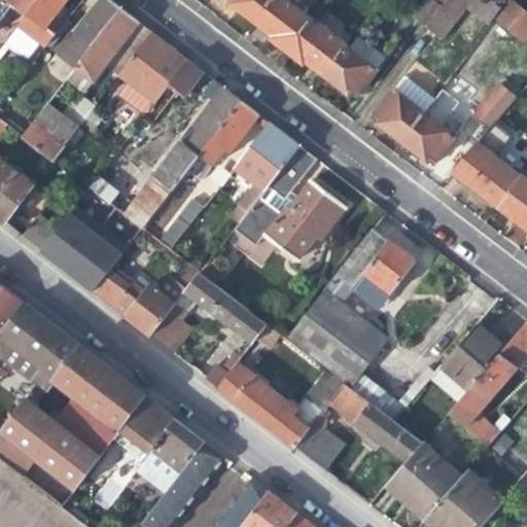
[(37,0),(39,1),(39,0),(0,0),(0,21),(15,0),(37,0)]
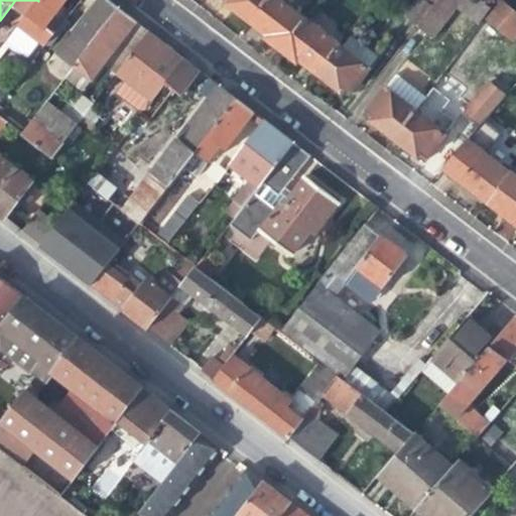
[(65,0),(38,0),(38,1),(20,24),(46,44),(54,34),(45,26),(65,0)]
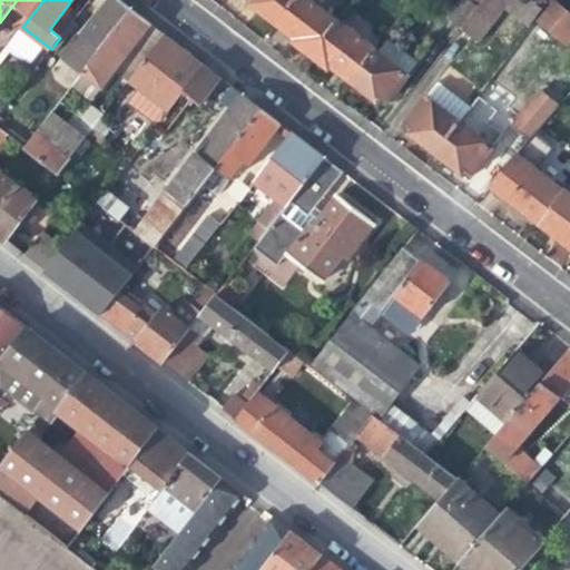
[(120,2),(117,0),(109,0),(62,59),(84,75),(133,11),(120,2)]
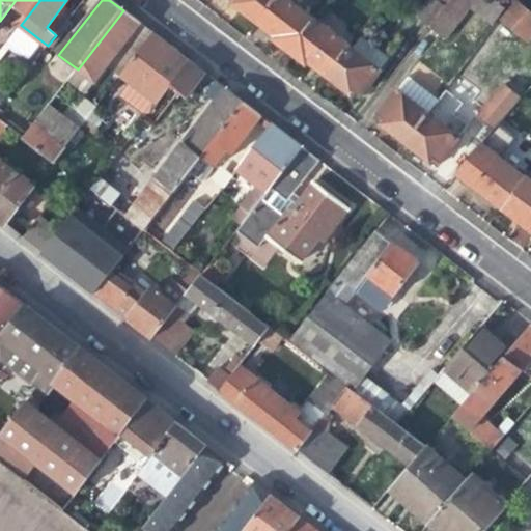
[(228,0),(239,7),(256,21),(272,0),(228,0)]
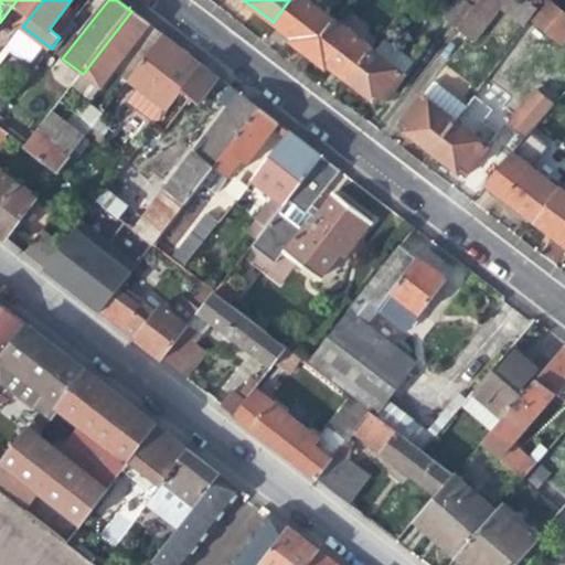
[(306,51),(309,53),(334,21),(345,7),(336,0),(289,0),(273,22),(291,36),(290,39),(295,43),(296,46),(302,51),(306,51)]
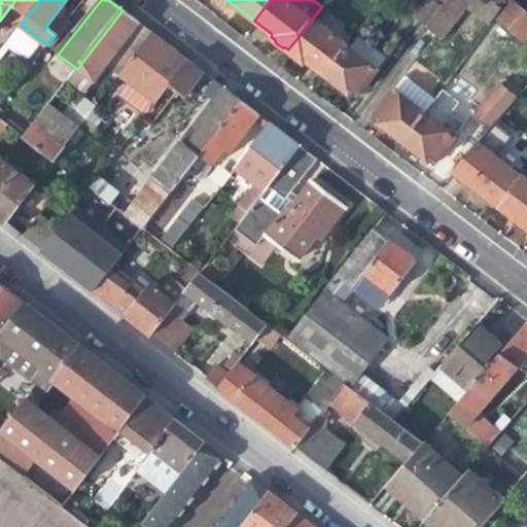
[(425,0),(414,15),(426,26),(446,0),(425,0)]
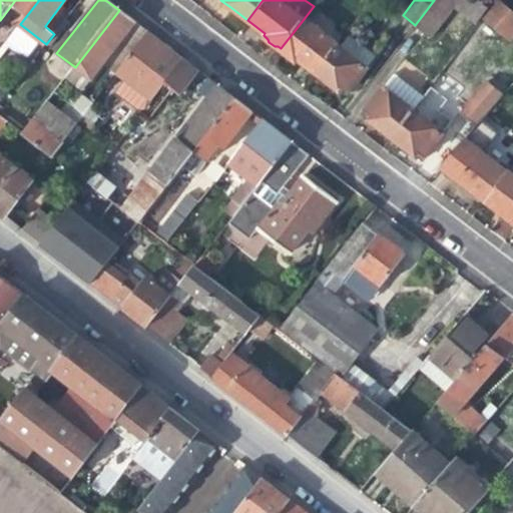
[(476,24),(481,19),(488,8),(478,0),(434,0),(415,25),(431,38),(455,8),(476,24)]
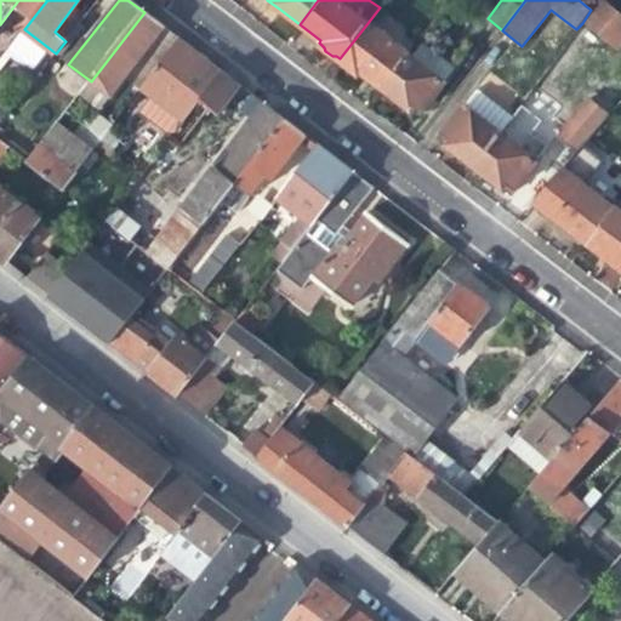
[(604,0),(598,0),(591,10),(609,24),(620,12),(604,0)]
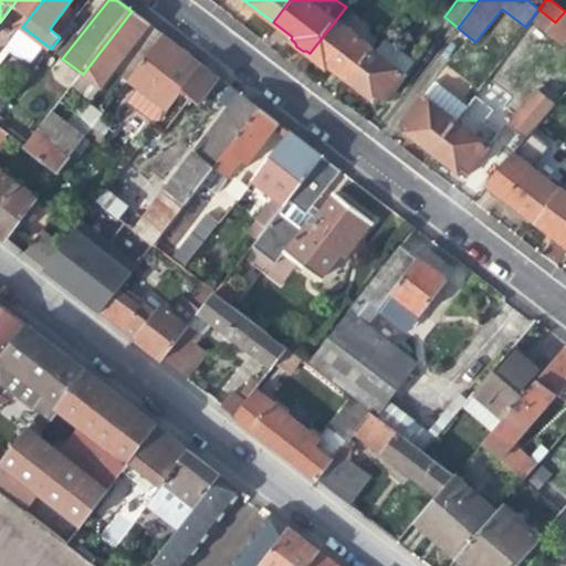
[(554,41),(564,29),(555,22),(538,9),(531,21),(554,41)]
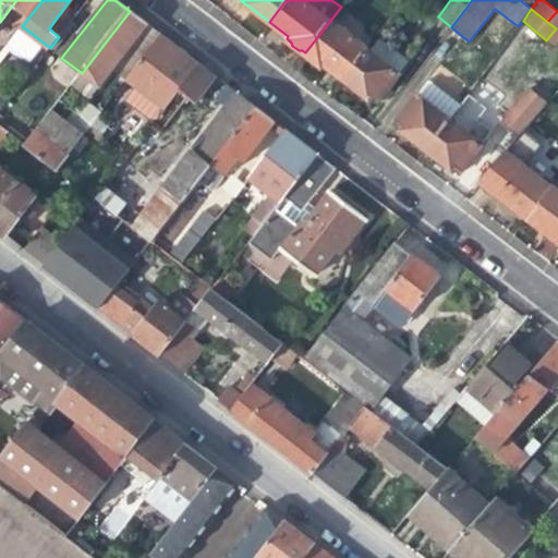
[(100,88),(118,67),(138,38),(148,25),(130,11),(82,73),(100,88)]
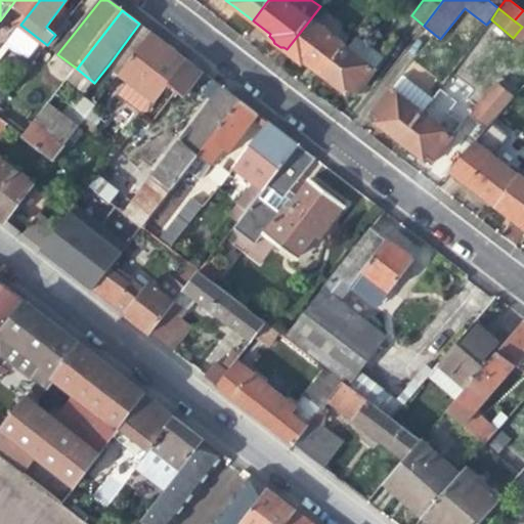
[(523,10),(514,20),(522,27),(523,28),(523,10)]
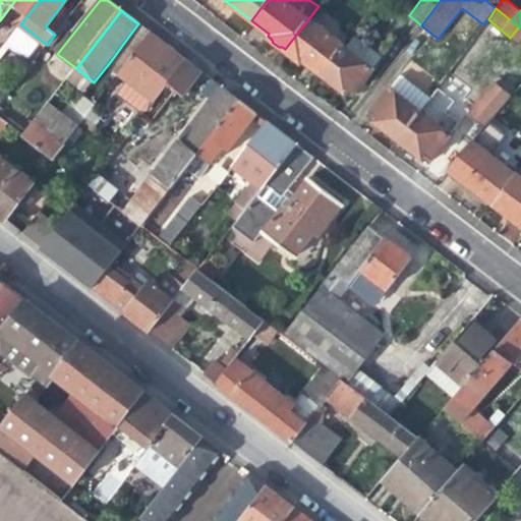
[(304,61),(322,74),(343,46),(308,19),(285,49),(289,52),(288,54),(295,59),(297,58),(302,62),(304,61)]
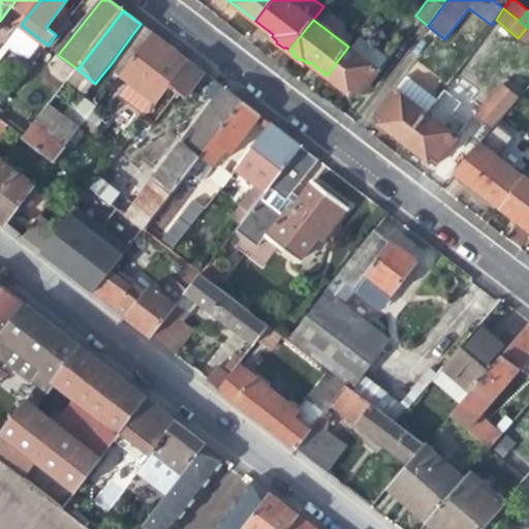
[(112,63),(124,72),(153,34),(141,24),(131,36),(112,63)]
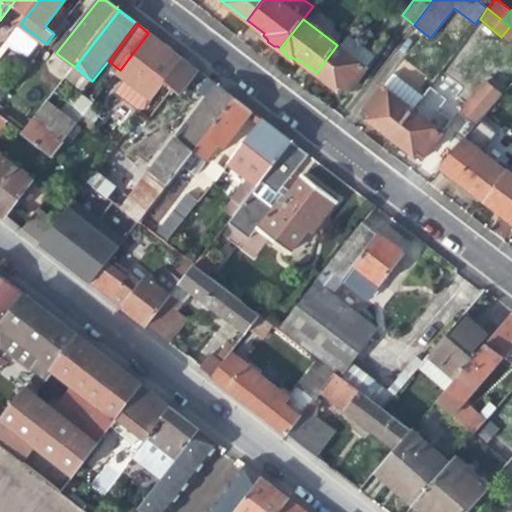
[(165,83),(184,60),(166,47),(148,33),(120,70),(117,74),(152,101),(165,83)]
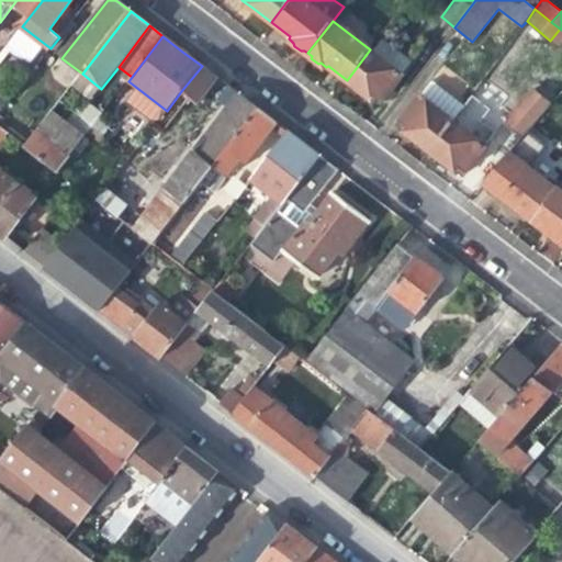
[(381,41),(372,52),(402,75),(409,64),(381,41)]
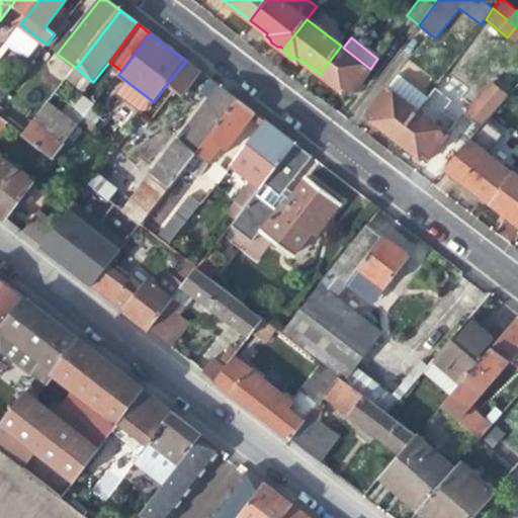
[(349,96),(370,69),(343,48),(341,46),(320,74),(335,85),(349,96)]
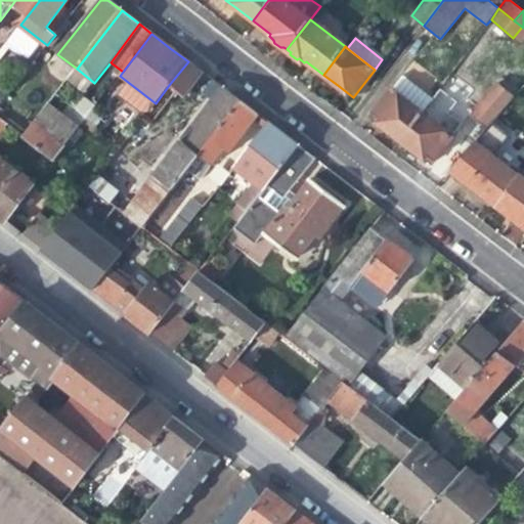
[(205,74),(188,61),(169,85),(177,92),(185,98),(205,74)]
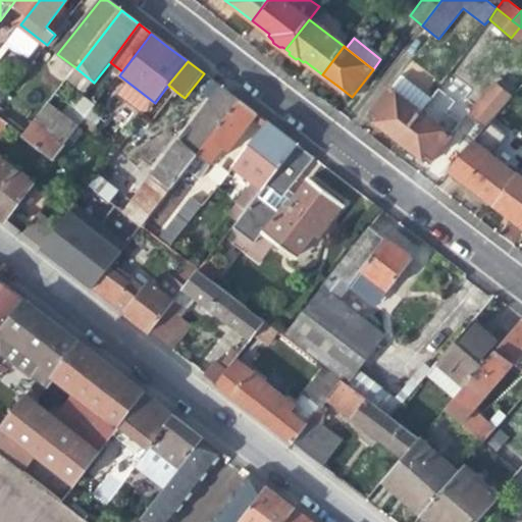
[(87,92),(94,83),(76,68),(69,77),(87,92)]
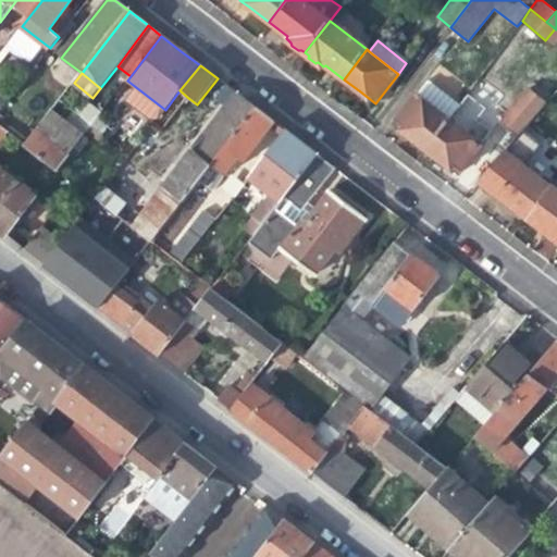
[(408,136),(425,149),(448,120),(457,108),(426,84),(416,97),(415,97),(393,124),(408,136)]
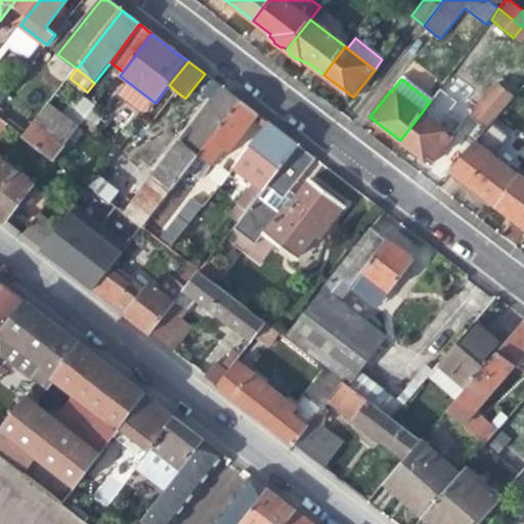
[(513,97),(498,85),(471,116),(485,129),(513,97)]
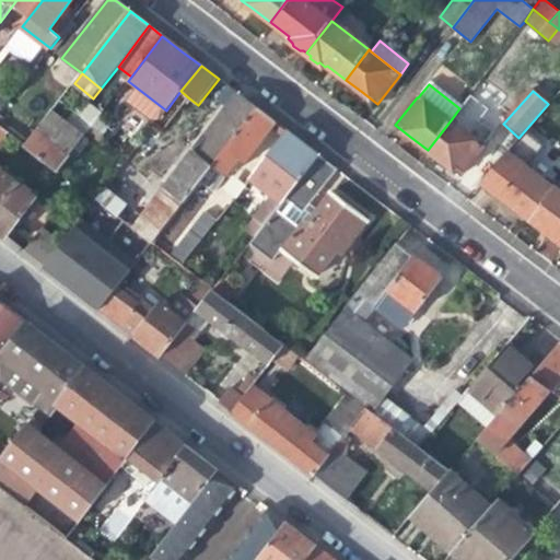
[(201,156),(195,151),(166,188),(185,203),(209,173),(258,109),(238,94),(223,115),(208,135),(213,139),(201,156)]
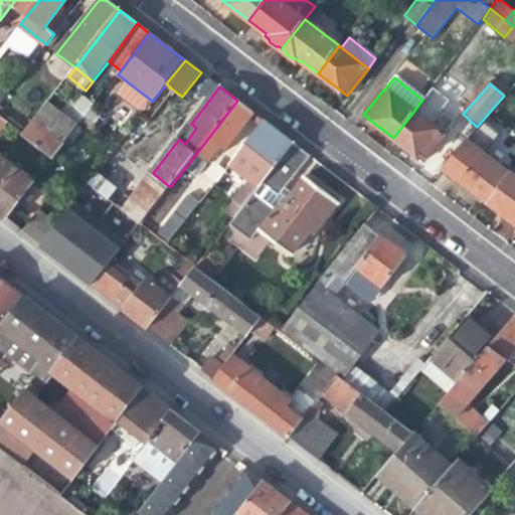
[(0,118),(8,124),(23,136),(29,128),(35,122),(36,120),(5,96),(2,101),(0,102),(0,118)]
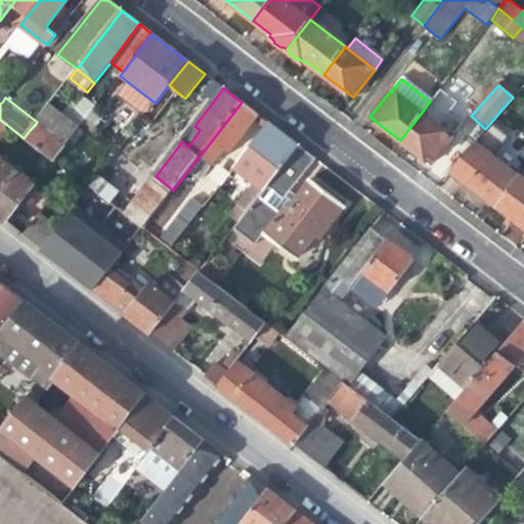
[(442,112),(430,101),(422,113),(434,122),(442,112)]
